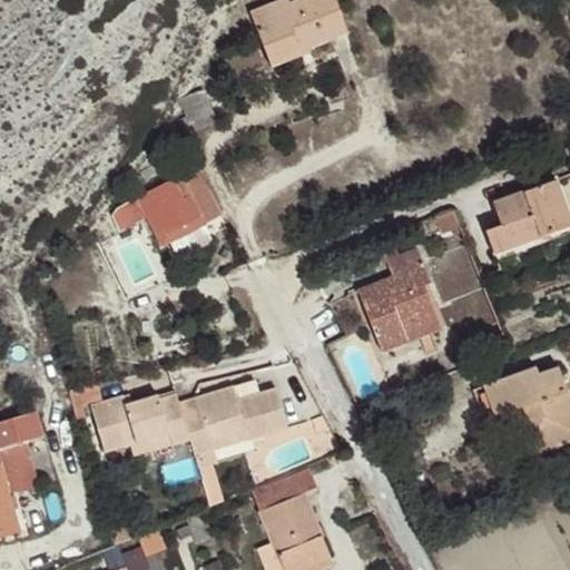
[(349,32),(335,0),(297,0),(290,3),(287,0),(283,0),(251,12),(267,56),(306,40),(310,48),(349,32)]
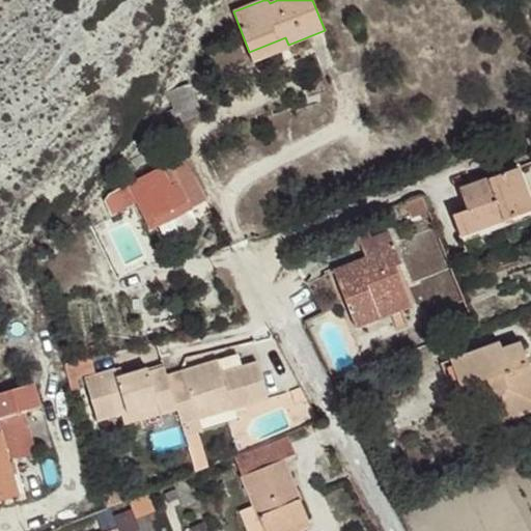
[(252,61),(289,47),(288,45),(285,37),(249,52),(252,61)]
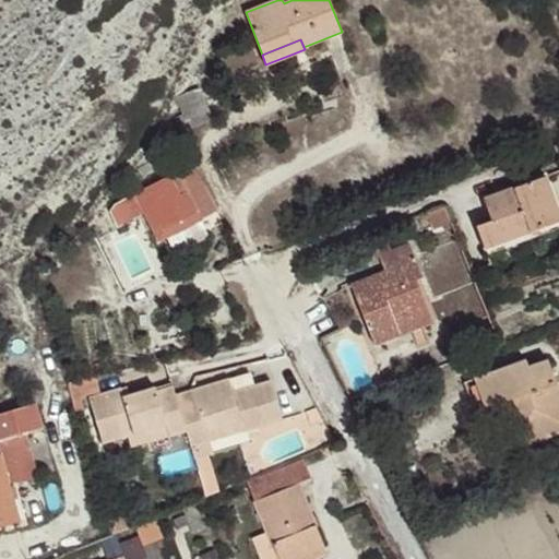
[(211,119),(199,90),(177,99),(183,117),(178,119),(181,128),(188,126),(188,128),(211,119)]
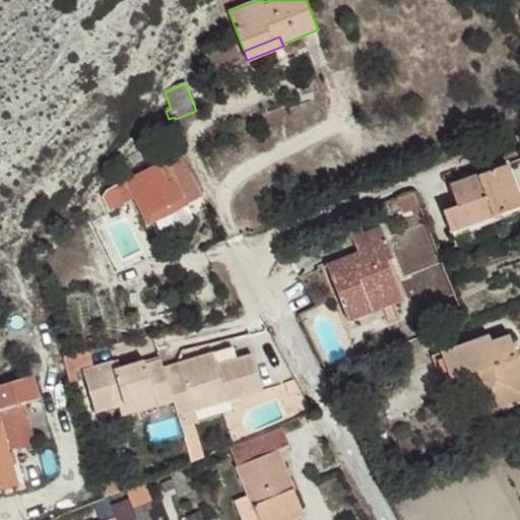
[(201,197),(179,152),(132,177),(138,188),(155,221),(188,204),(201,197)]
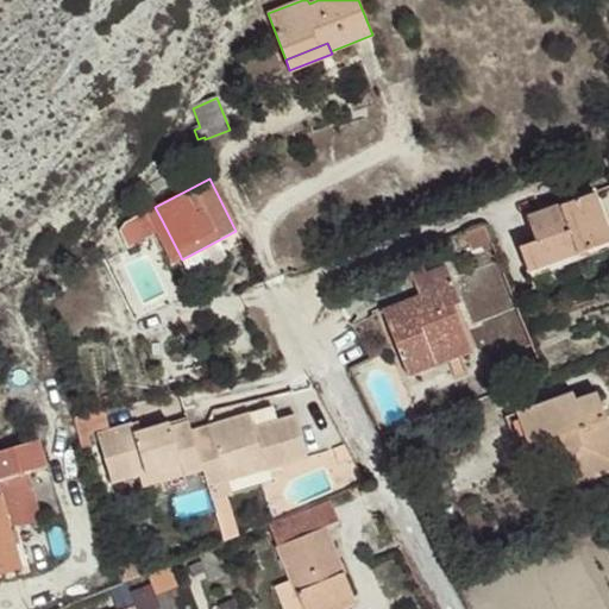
[(608,240),(608,228),(596,192),(559,205),(527,217),(535,240),(519,246),(528,271),(608,240)]
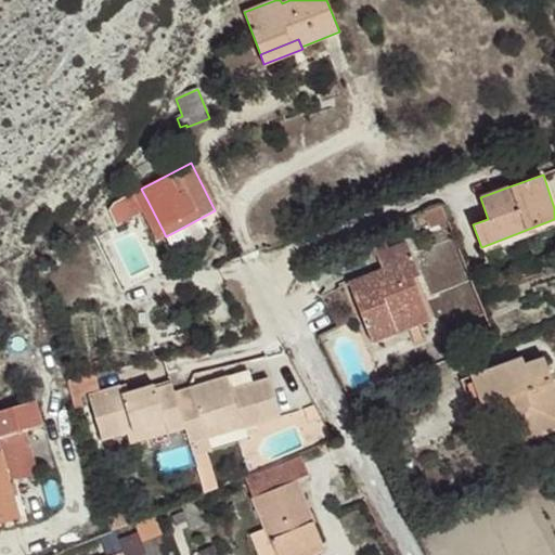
[(147,201),(141,189),(113,204),(119,216),(147,201)]
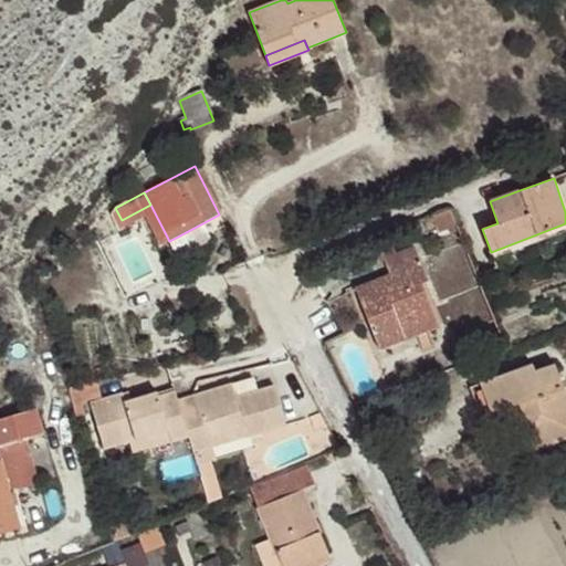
[(457,226),(450,211),(432,218),(439,232),(457,226)]
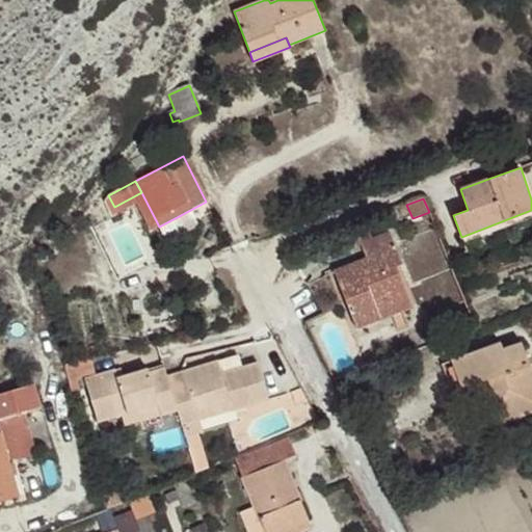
[(166,242),(201,225),(192,209),(159,227),(166,242)]
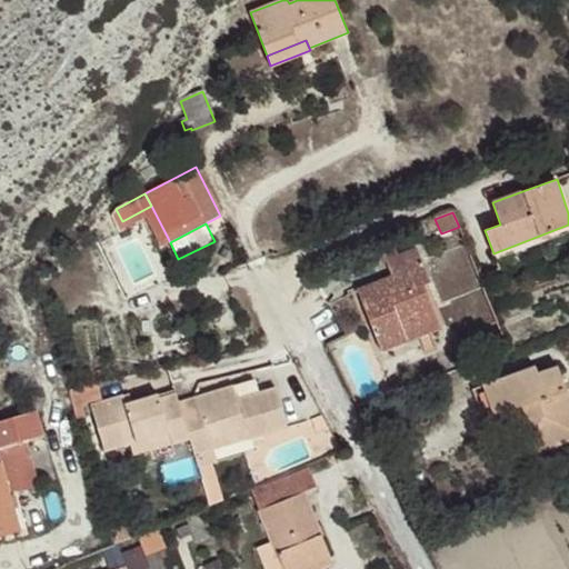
[(441,328),(425,286),(430,282),(417,248),(398,256),(393,245),(381,249),(391,277),(357,290),(381,351),(441,328)]
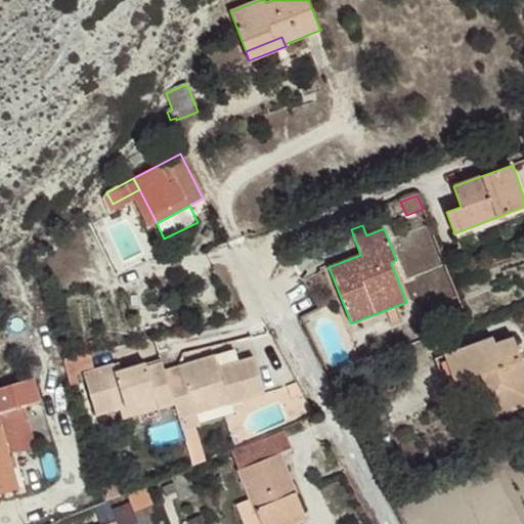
[(523,405),(523,363),(515,338),(495,345),(493,338),(444,355),(453,382),(467,378),(478,374),(490,406),(513,399),(516,408),(523,405)]
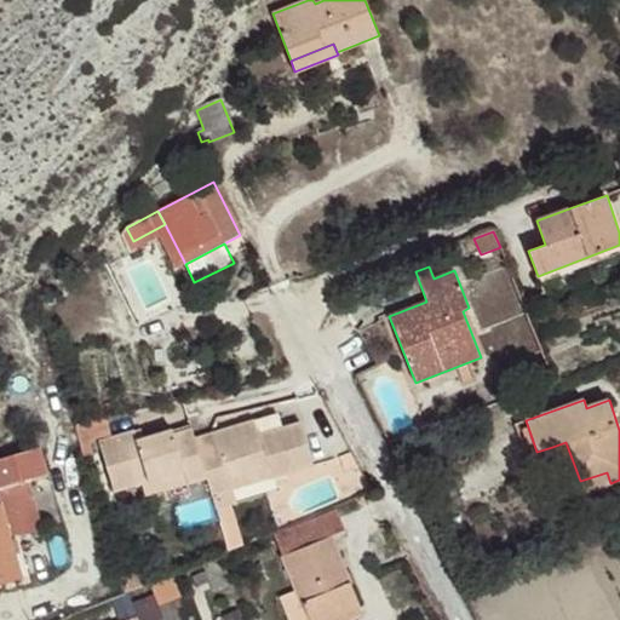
[(280,429),(276,414),(254,420),(258,435),(280,429)]
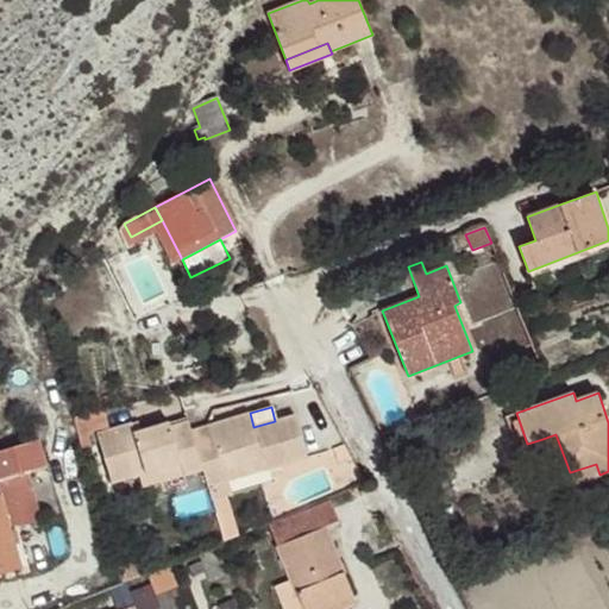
[(79,439),(96,433),(108,429),(104,413),(71,420),(79,439)]
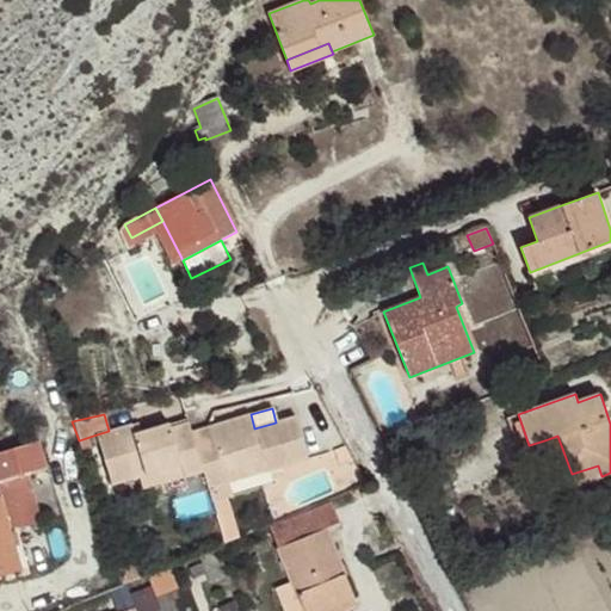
[(192,432),(203,470),(207,479),(209,491),(228,485),(223,471),(263,460),(266,473),(271,471),(309,460),(296,415),(276,423),(254,429),(251,414),(192,432)]
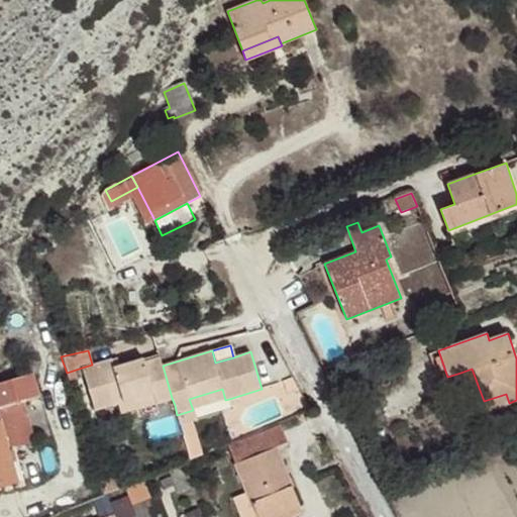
[(447,377),(438,350),(429,354),(439,380),(447,377)]
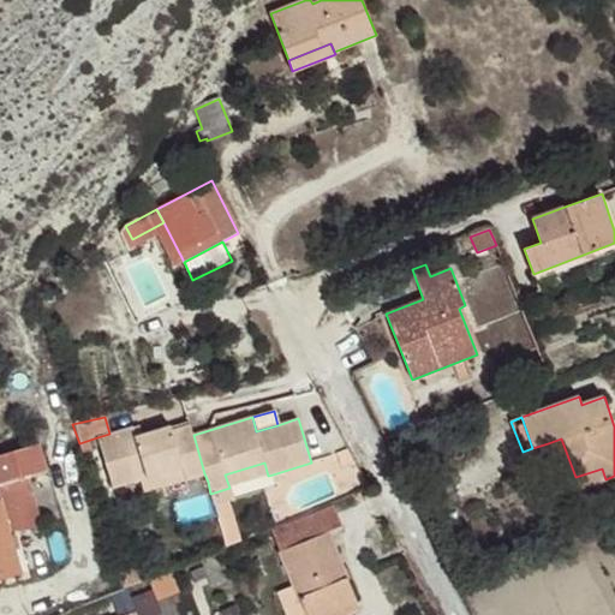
[(165,485),(162,475),(183,467),(186,479),(204,473),(193,435),(190,425),(172,430),(171,427),(143,435),(136,436),(133,427),(109,434),(97,437),(113,489),(141,479),(144,491),(165,485)]
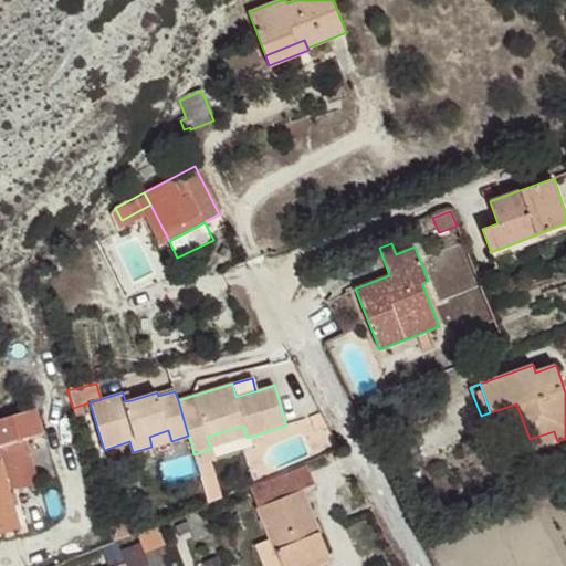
[(132,400),(128,391),(123,392),(125,401),(132,400)]
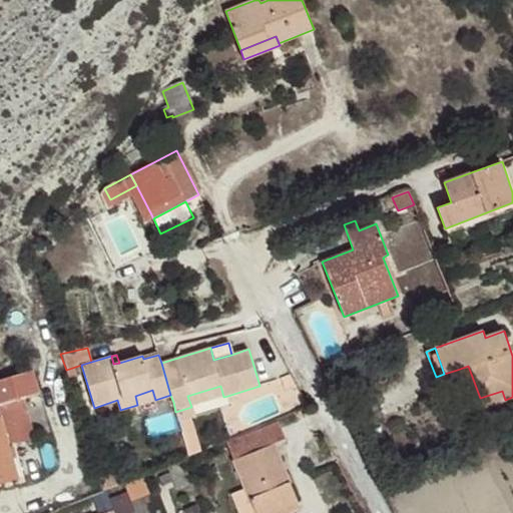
[(473,411),(505,400),(502,391),(480,398),(468,366),(457,370),(473,411)]
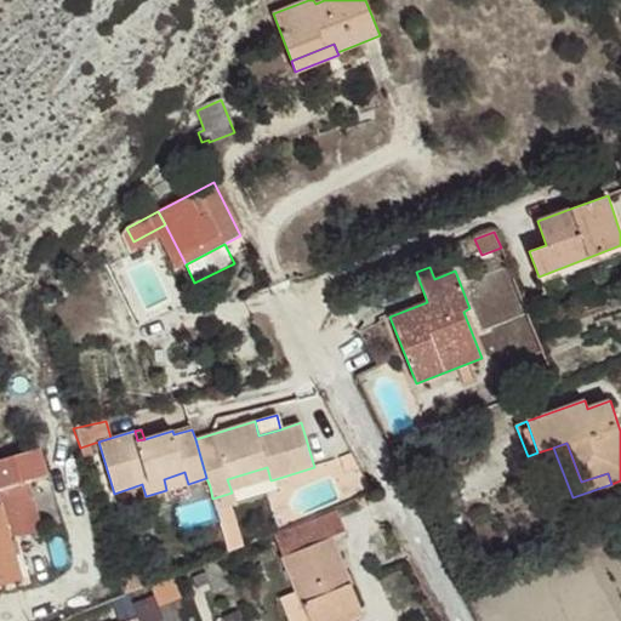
[(0,585),(23,579),(12,541),(43,530),(29,482),(49,476),(40,449),(0,459),(0,506),(0,507),(0,506),(0,585)]
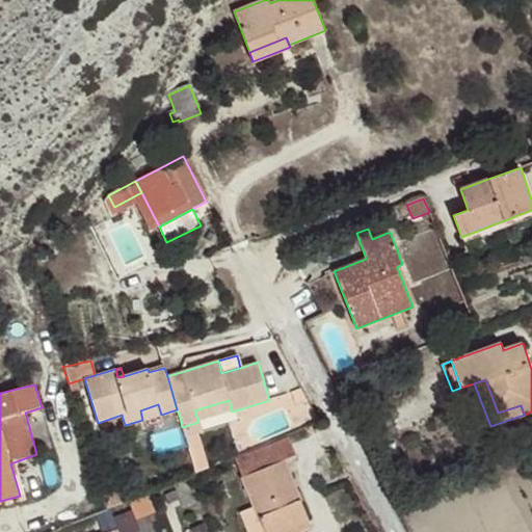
[(238,420),(236,410),(232,411),(229,400),(194,410),(198,422),(201,431),(238,420)]
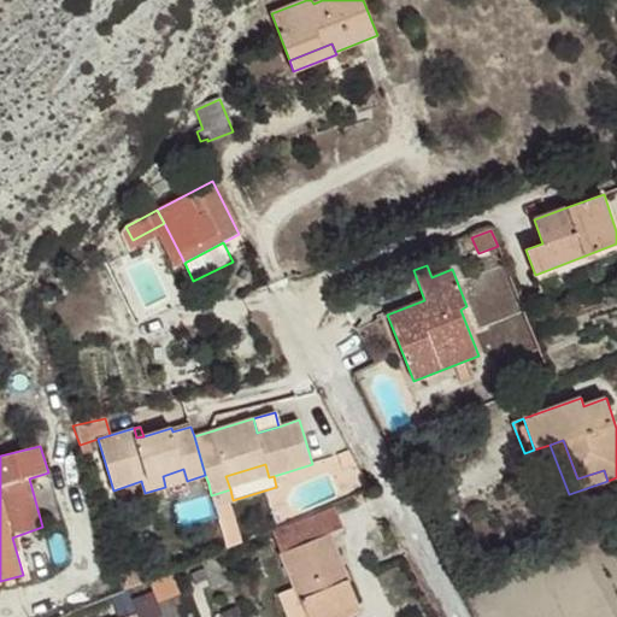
[(187,481),(183,469),(163,476),(165,487),(187,481)]
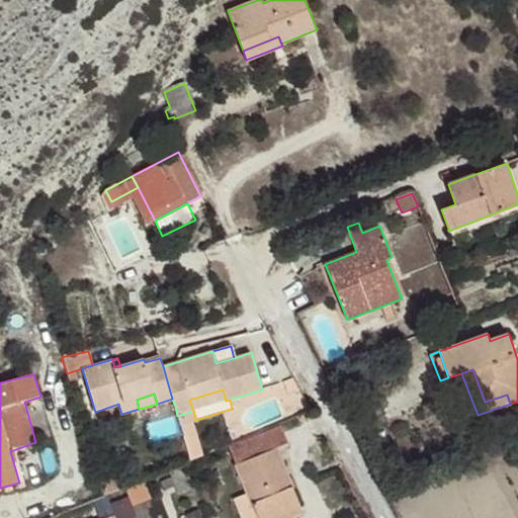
[(175,406),(172,399),(157,404),(159,411),(175,406)]
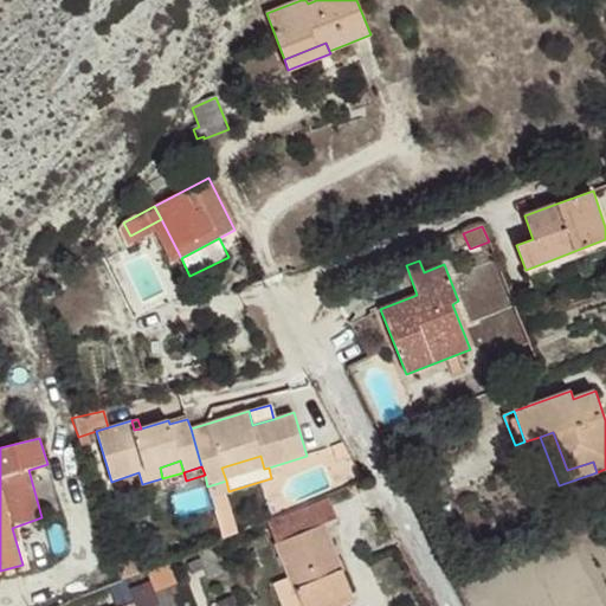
[(229,491),(226,481),(207,487),(211,496),(226,491),(229,491)]
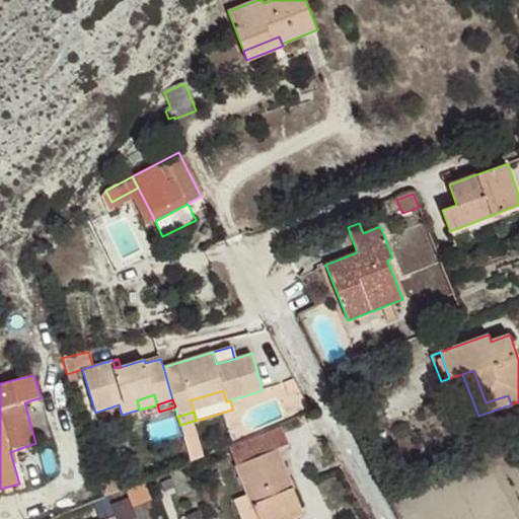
[(204,456),(194,421),(180,425),(192,461),(204,456)]
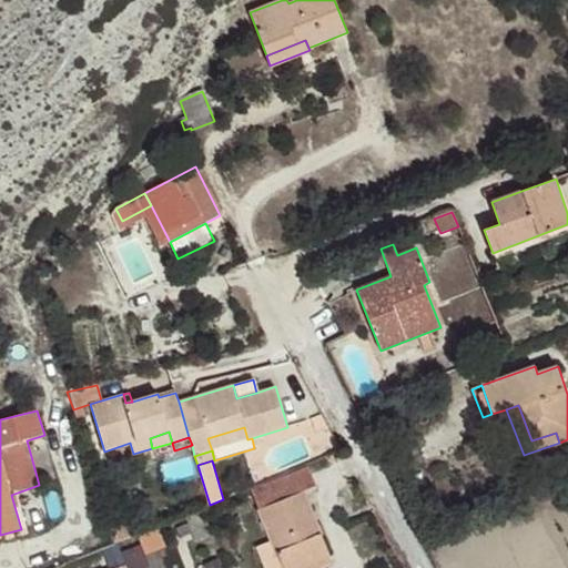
[(300,567),(330,556),(304,492),(316,486),(307,468),(251,490),(271,540),(282,567),(300,567)]
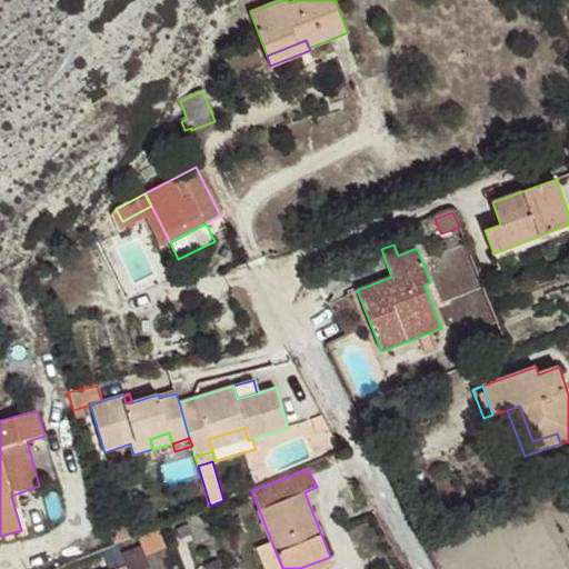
[(132,537),(128,525),(111,530),(116,545),(132,537)]
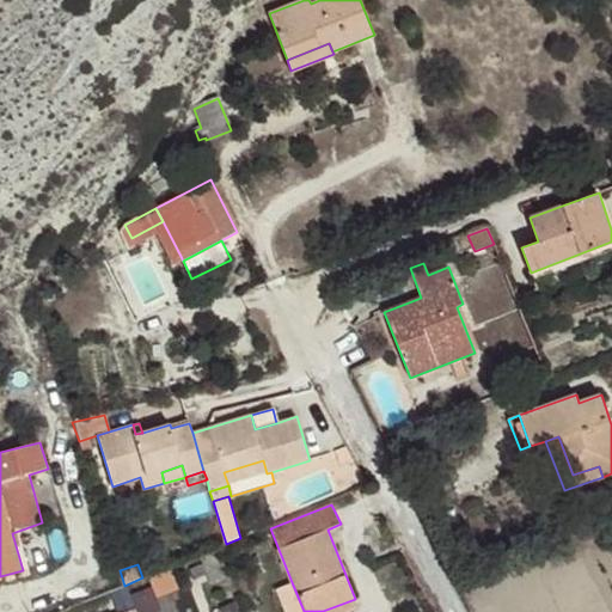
[(304,611),(292,582),(276,589),(285,611),(304,611)]
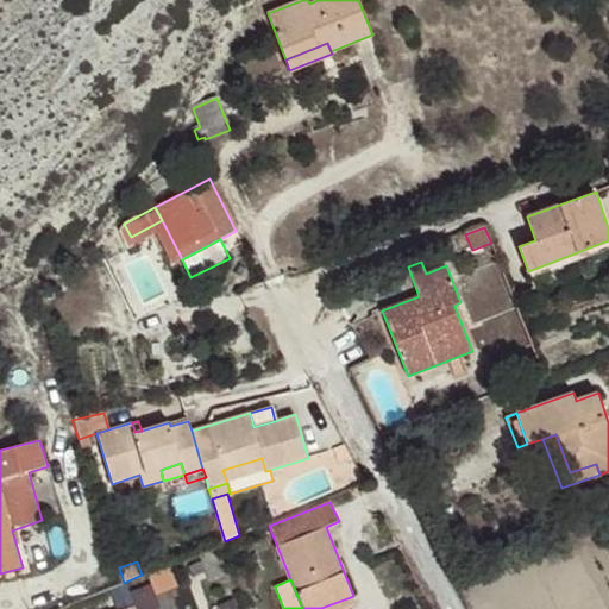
[(343,608),(357,603),(353,596),(321,608),(343,608)]
